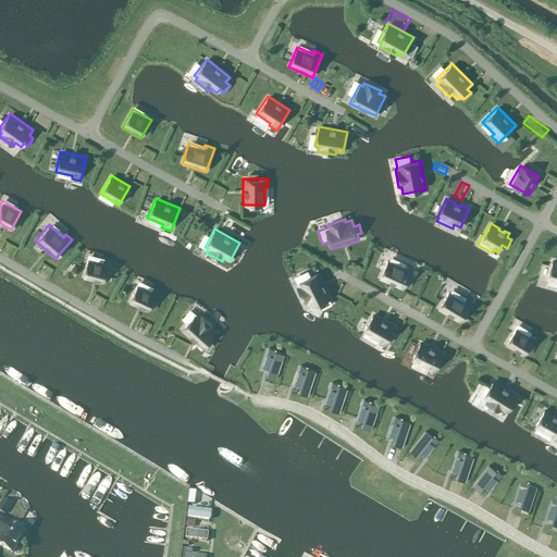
[(88,258),(83,279),(103,283),(109,262),(88,258)]
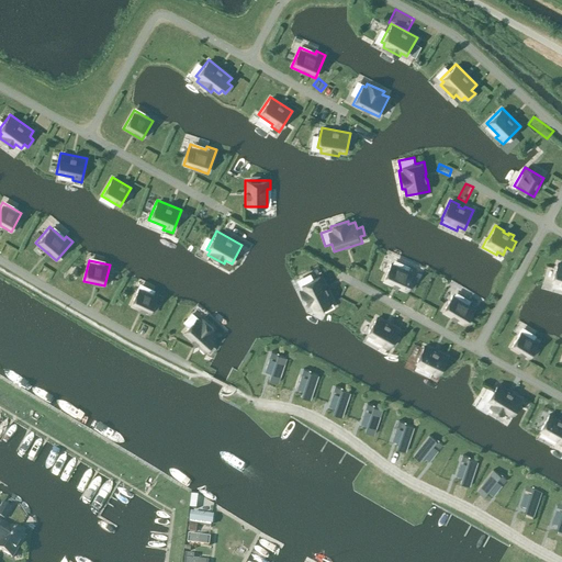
[(406,292),(408,288),(413,290),(417,281),(412,279),(416,268),(407,263),(406,265),(395,260),(393,262),(391,261),(382,282),(406,292)]
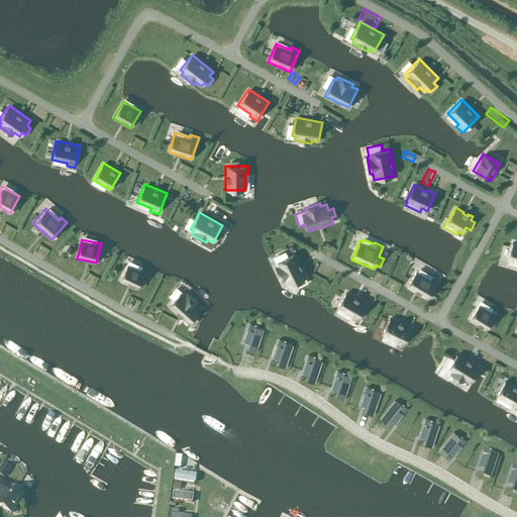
[(516,241),(513,240),(508,260),(509,260),(508,264),(516,266),(516,241)]
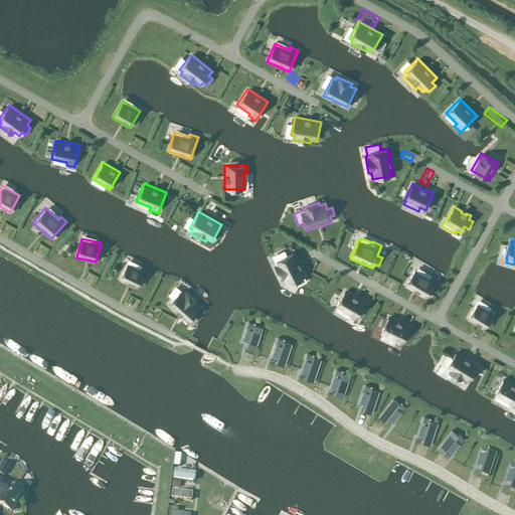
[(276,265),(274,266),(282,282),(285,281),(287,286),(296,281),(299,286),(307,282),(305,277),(307,276),(302,267),(300,268),(298,263),(300,262),(295,252),(287,256),(275,263),(276,265)]
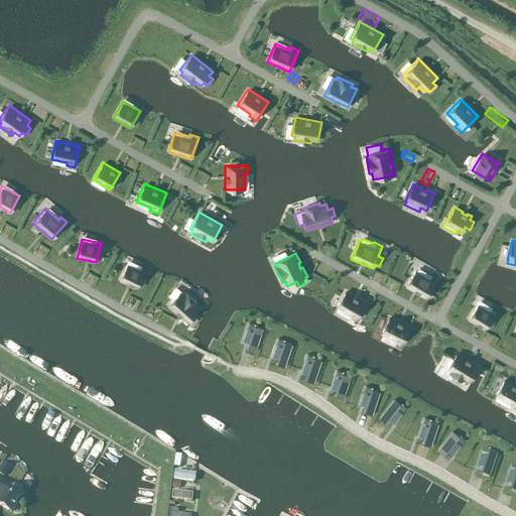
[(127,262),(119,280),(137,288),(145,271),(127,262)]
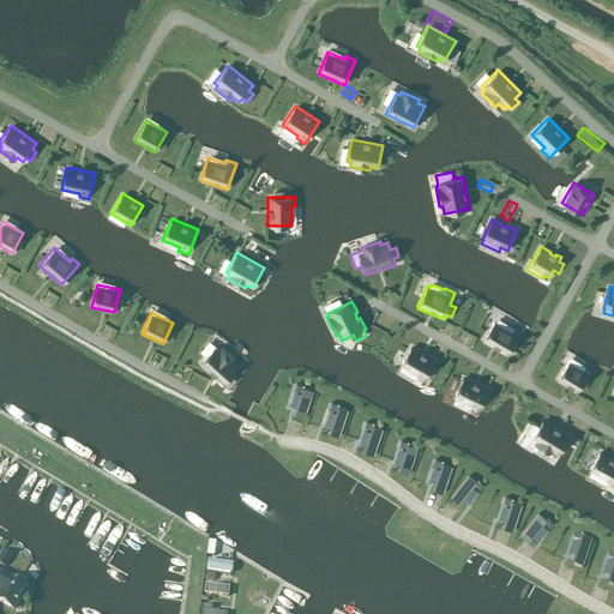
[(482,341),(507,355),(521,332),(513,329),(515,327),(498,318),(497,321),(494,320),(482,341)]
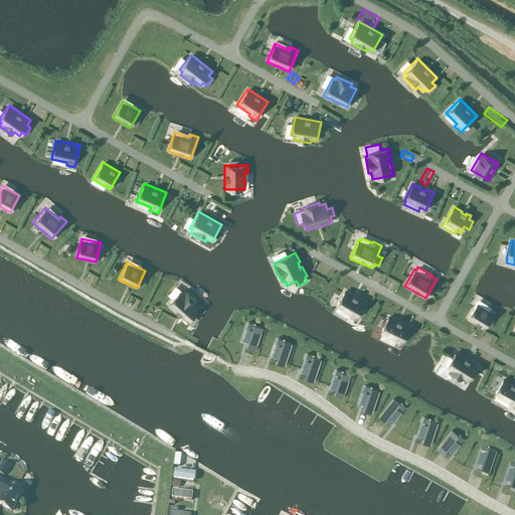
[(167,305),(186,323),(200,308),(195,304),(197,302),(184,290),(182,293),(179,291),(167,305)]
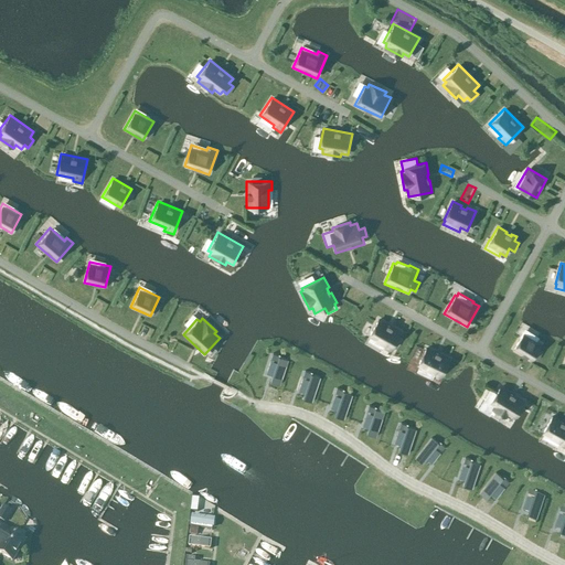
[(390,352),(402,331),(393,327),(392,328),(387,324),(388,323),(380,318),(369,337),(371,338),(369,341),(383,350),(383,349),(390,352)]
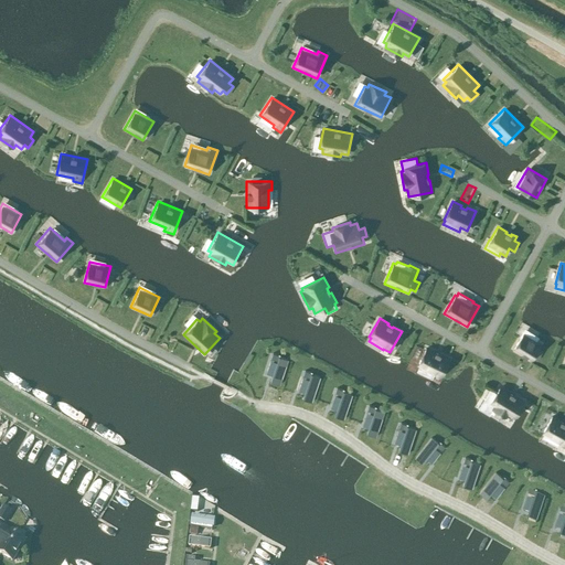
[(542,343),(537,340),(539,337),(525,328),(520,337),(520,338),(512,350),(531,361),(533,358),(537,361),(542,352),(537,350),(542,343)]
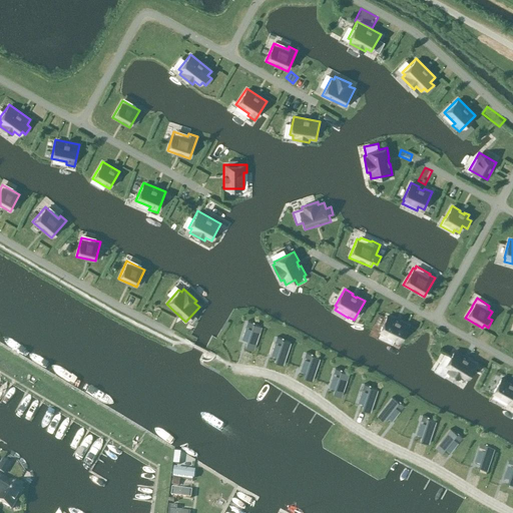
[(394,342),(399,344),(409,325),(401,321),(400,322),(396,320),(397,319),(388,315),(379,332),(381,333),(379,338),(393,344),(394,342)]
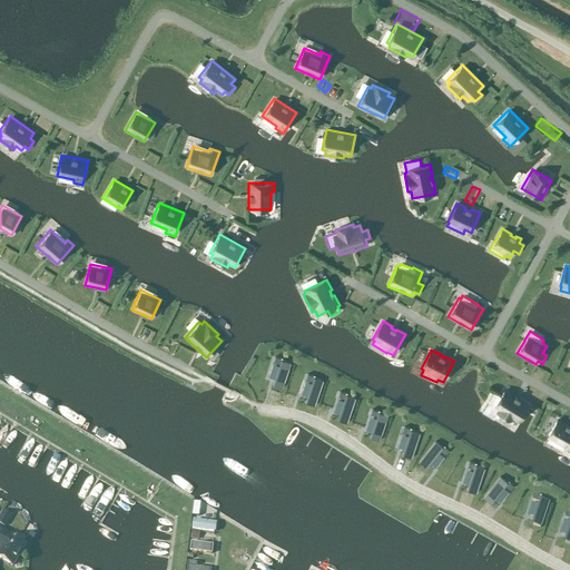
[(273,363),(268,376),(275,379),(273,385),(282,387),(291,363),(282,360),(283,359),(275,355),(274,361),(279,363),(279,365),(273,363)]
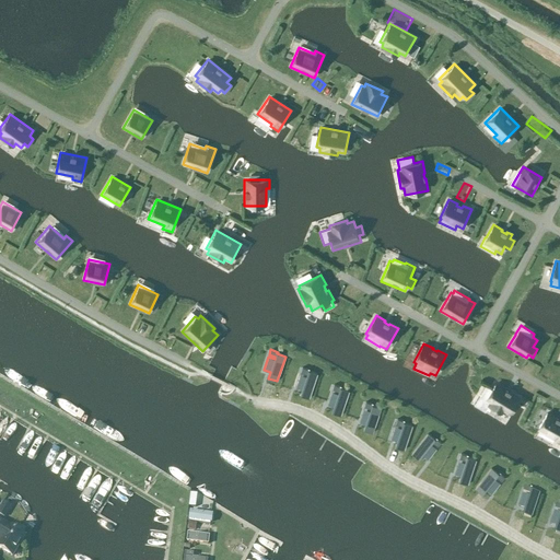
[(300,374),(295,387),(302,389),(300,395),(308,398),(317,373),(308,371),(310,370),(302,368),(301,372),(307,374),(306,376),(300,374)]
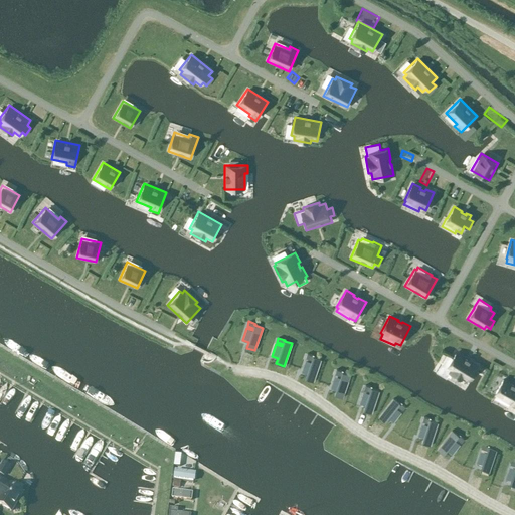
[(466,357),(457,351),(452,358),(447,355),(441,365),(449,370),(447,372),(462,381),(463,378),(469,381),(479,365),(470,359),(469,361),(465,359),(466,357)]
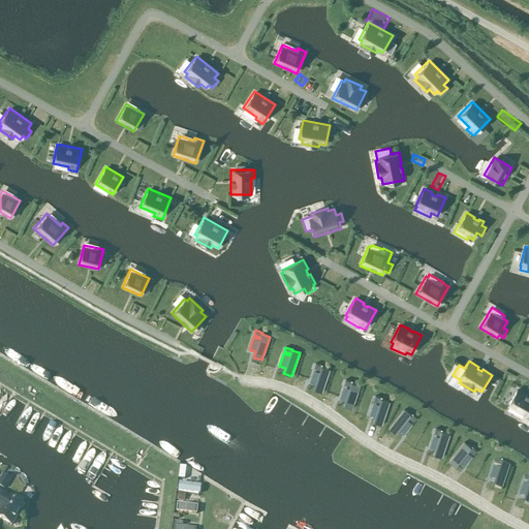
[(313,391),(321,393),(330,369),(321,366),(321,365),(315,363),(313,368),(320,370),(313,391)]
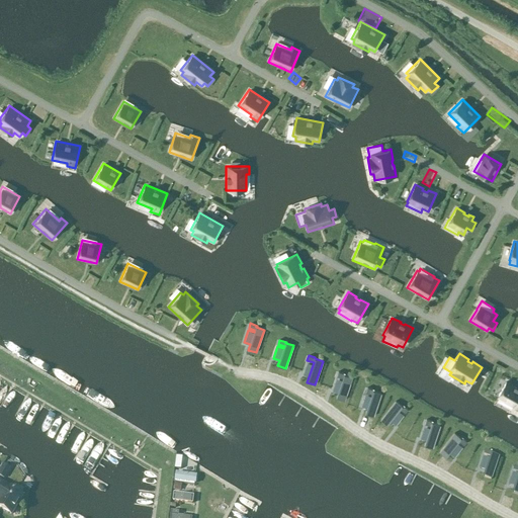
[(300,368),(305,364),(297,358),(294,362),(300,368)]
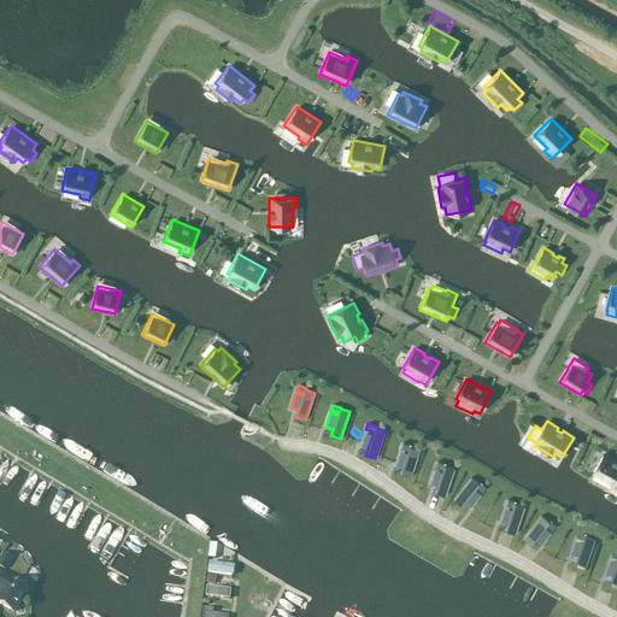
[(400,474),(410,477),(419,448),(411,445),(404,442),(401,448),(409,451),(400,474)]
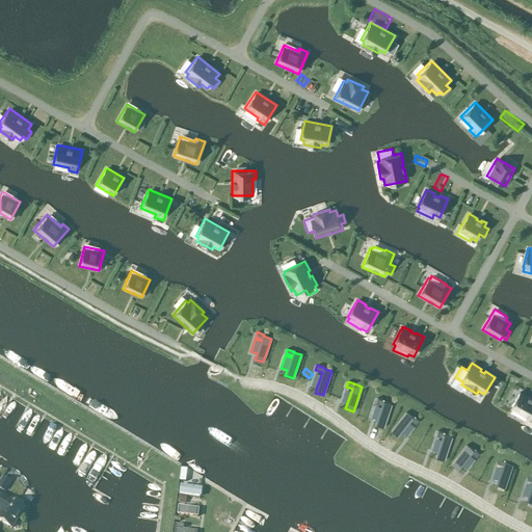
[(531,399),(528,397),(529,395),(520,390),(510,408),(511,408),(510,411),(525,420),(525,419),(531,422),(531,420),(531,399)]
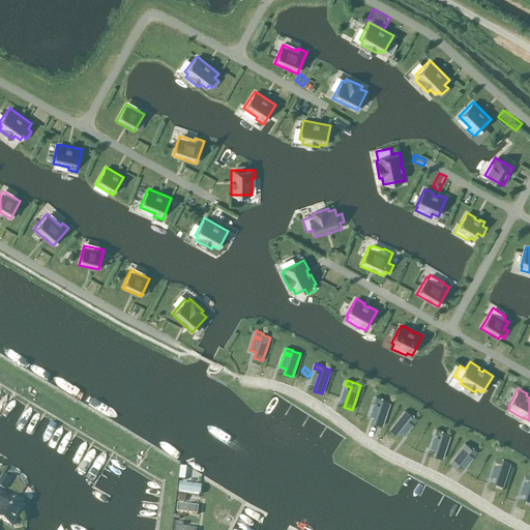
[(374,403),(370,415),(376,417),(374,422),(382,425),(390,402),(382,400),(382,399),(376,396),(374,401),(380,403),(380,405),(374,403)]
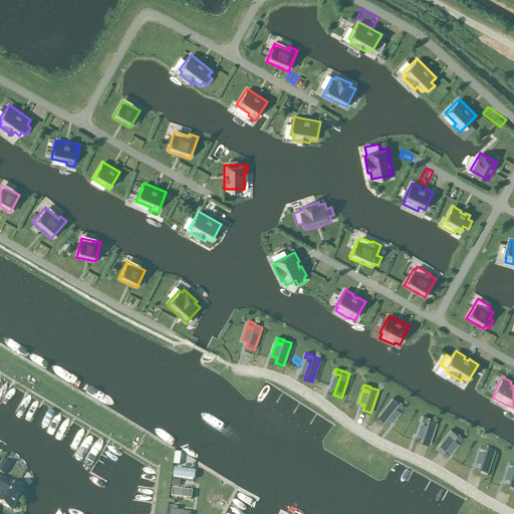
[(393,398),(376,417),(383,422),(397,406),(402,410),(405,406),(401,402),(400,403),(393,398)]
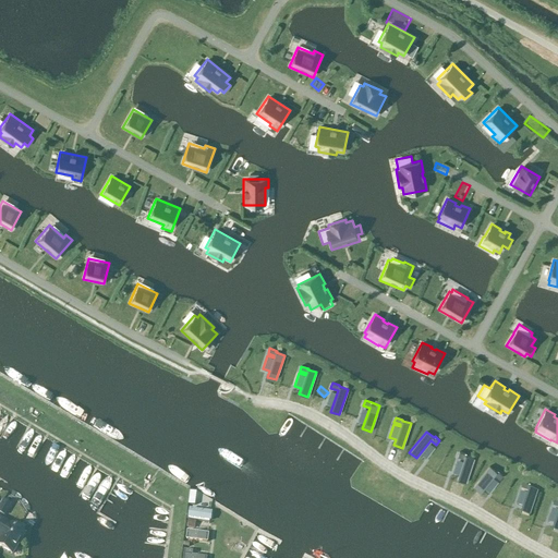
[(463,458),(457,480),(465,483),(474,458),(465,455),(466,453),(459,451),(458,456),(463,458)]
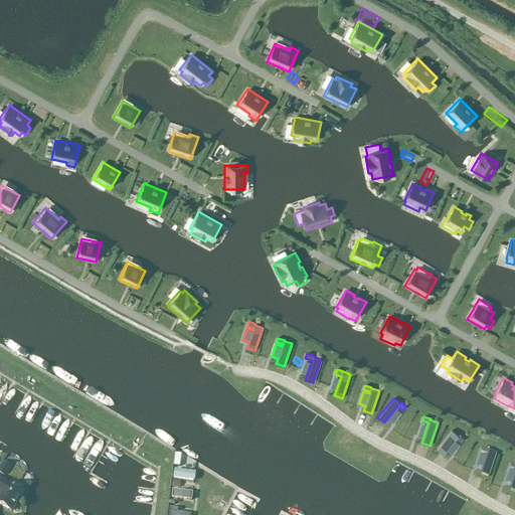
[(344,436),(349,427),(340,420),(334,430),(344,436)]
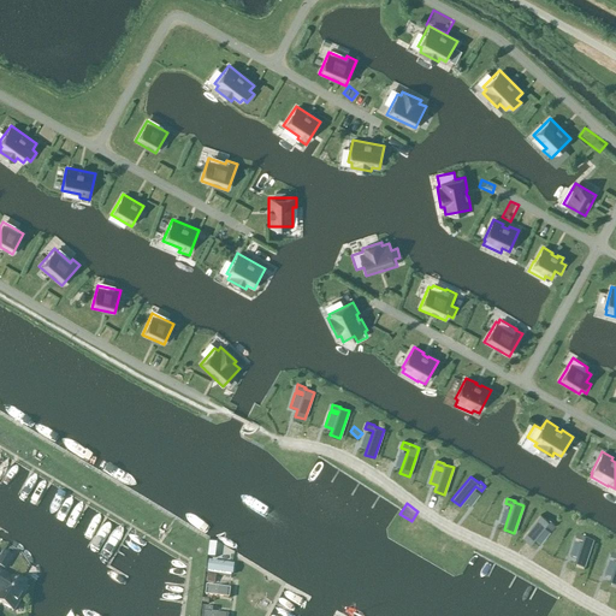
[(540,514),(522,537),(531,544),(545,525),(551,529),(556,525),(549,519),(548,520),(540,514)]
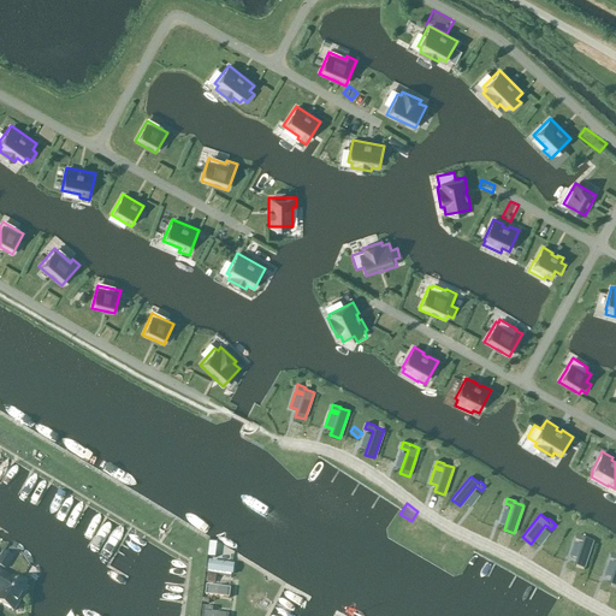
[(426,532),(439,540),(446,529),(433,521),(426,532)]
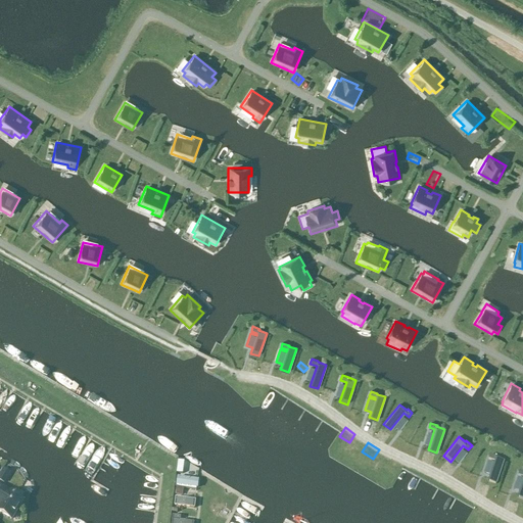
[(357,457),(360,450),(353,447),(350,453),(357,457)]
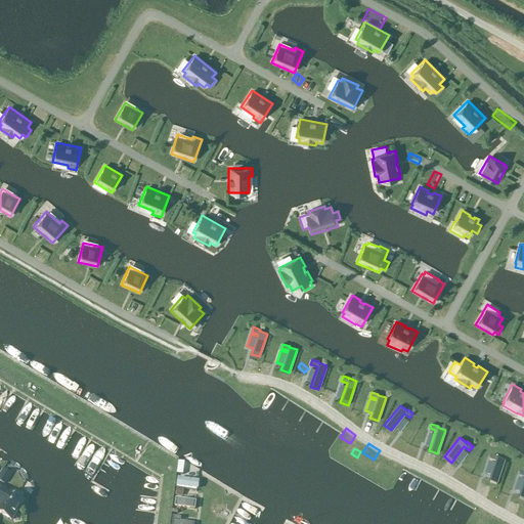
[(488,463),(485,475),(490,477),(488,483),(496,485),(505,463),(496,460),(497,459),(490,456),(489,461),(495,463),(494,465),(488,463)]
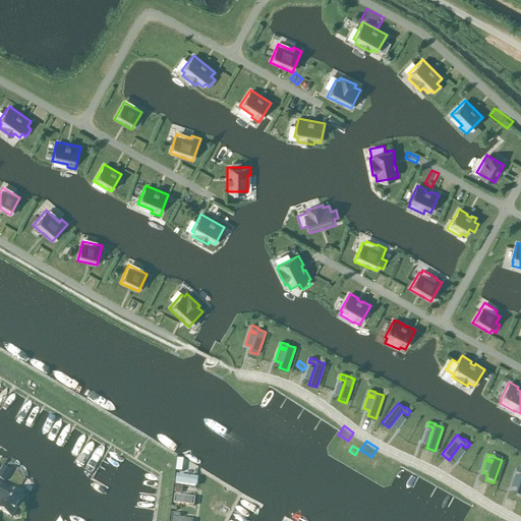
[(179,490),(180,483),(195,484),(195,473),(174,472),(173,483),(172,482),(172,489),(179,490)]
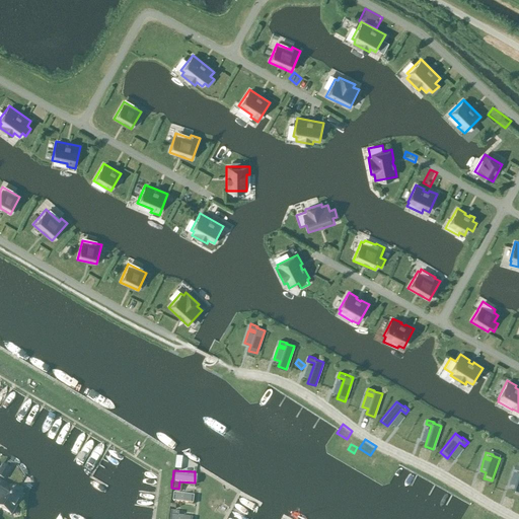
[(7,489),(0,484),(0,500),(0,501),(0,509),(10,516),(22,497),(8,488),(7,489)]
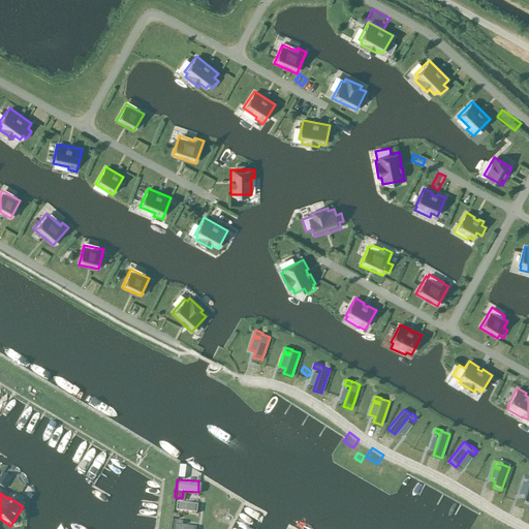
[(195,509),(195,501),(175,500),(175,508),(195,509)]
